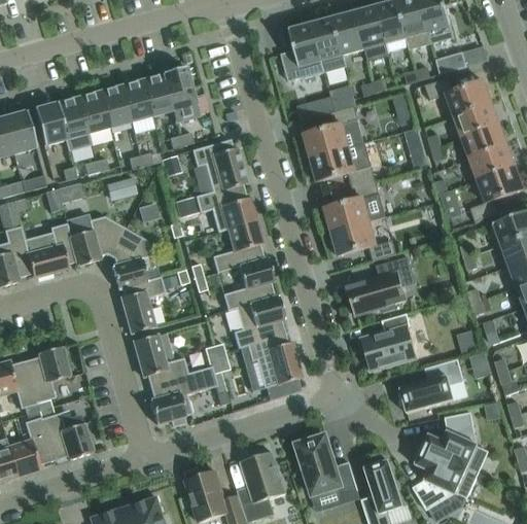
[(409,45),(396,0),(375,5),(385,42),(387,51),(388,50),(408,45),(409,45)]
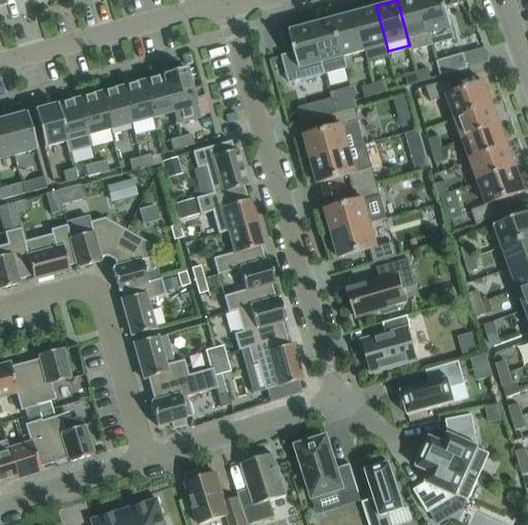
[(431,42),(420,0),(397,0),(409,45),(408,45),(409,48),(431,42)]
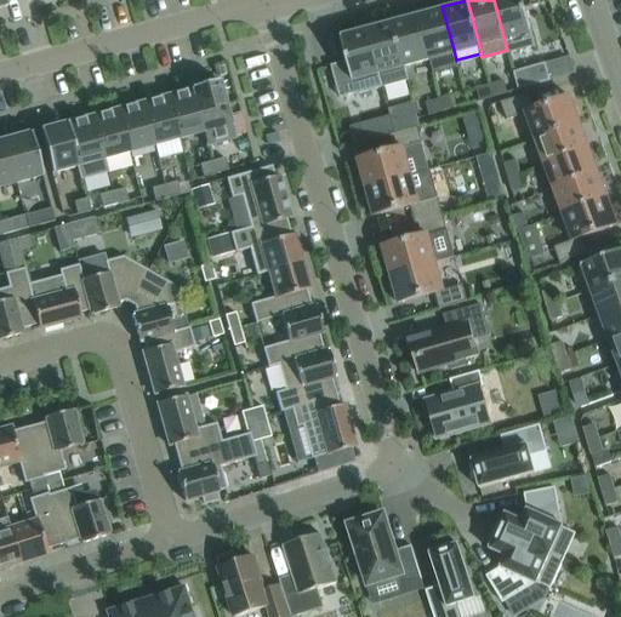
[(494,0),(507,50),(534,44),(522,0),(494,0)]
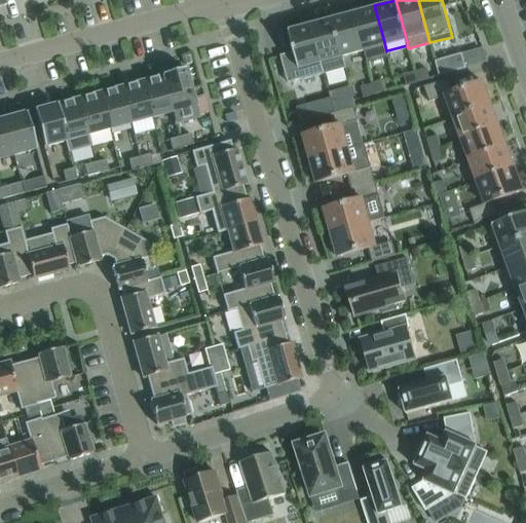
[(384,42),(374,5),(352,11),(363,48),(384,42)]
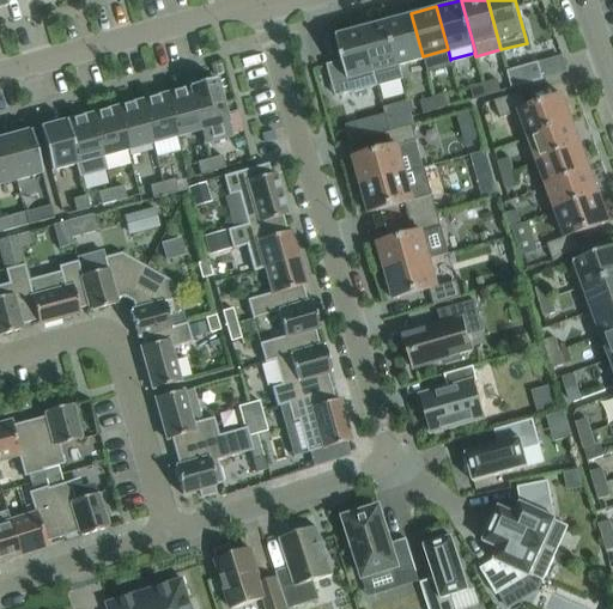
[(423,56),(411,13),(386,19),(398,62),(399,62),(423,56)]
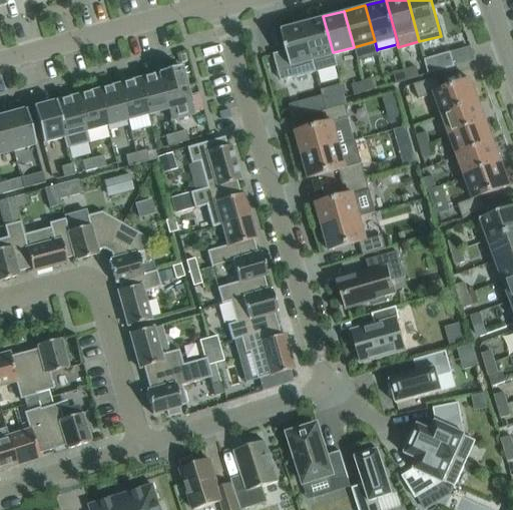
[(333,52),(323,16),(302,22),(315,69),(337,64),(334,52),(333,52)]
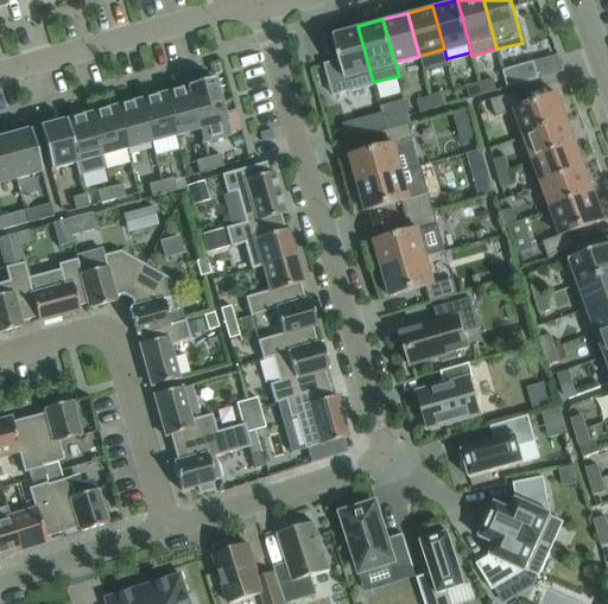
[(373,82),(358,26),(333,33),(339,57),(323,62),(331,93),(347,88),(347,89),(373,82)]
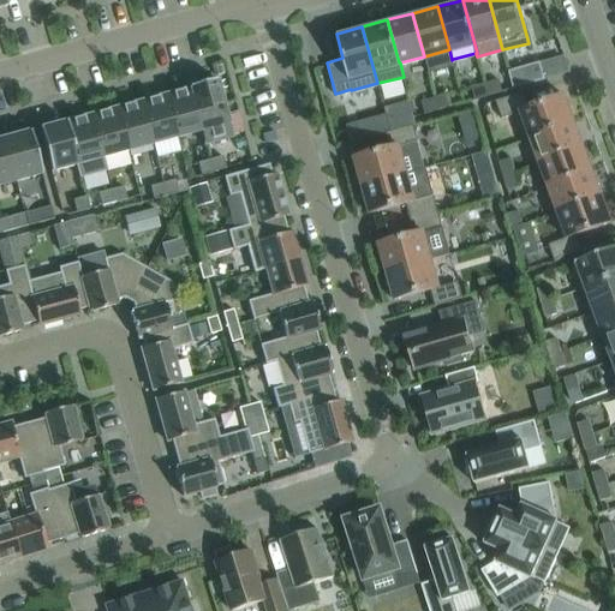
[(508,69),(513,85),(543,77),(538,60),(508,69)]
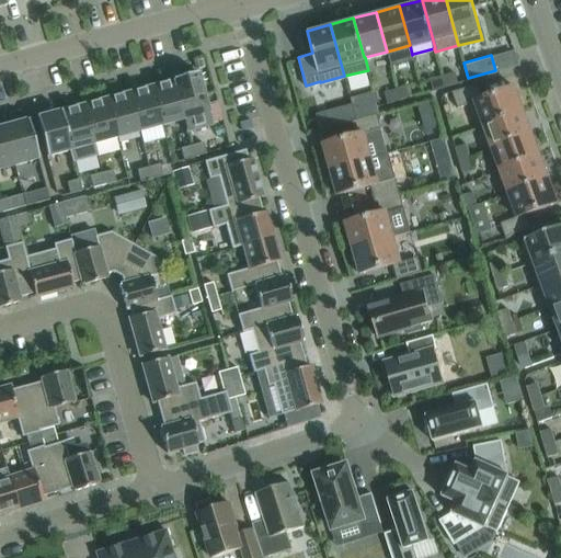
[(176,76),(173,76),(184,116),(183,116),(186,128),(210,122),(196,70),(182,73),(175,75),(176,76)]
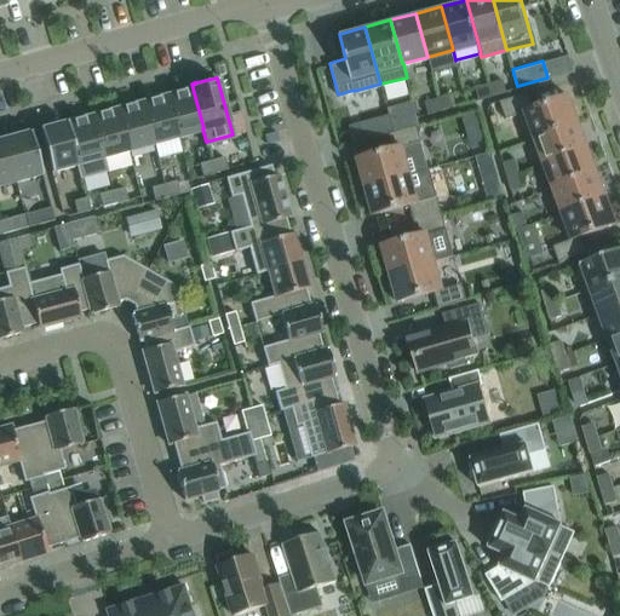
[(501,78),(488,82),(492,93),(505,90),(501,78)]
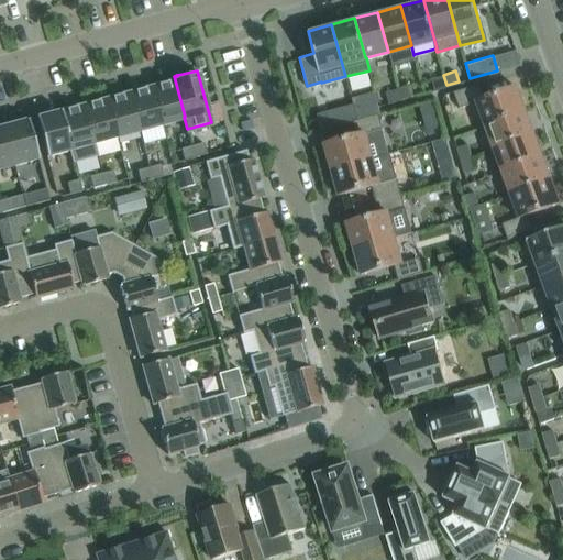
[(446,85),(443,75),(431,78),(433,88),(446,85)]
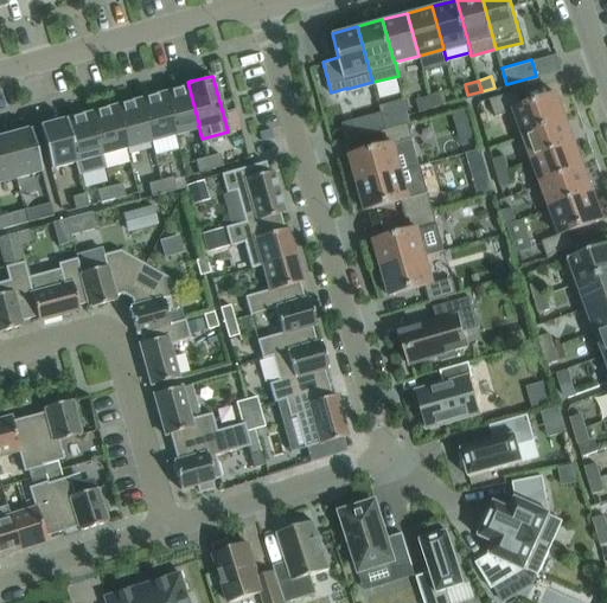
[(199,126),(187,82),(186,83),(186,84),(184,84),(177,87),(163,90),(174,133),(198,126),(199,126)]
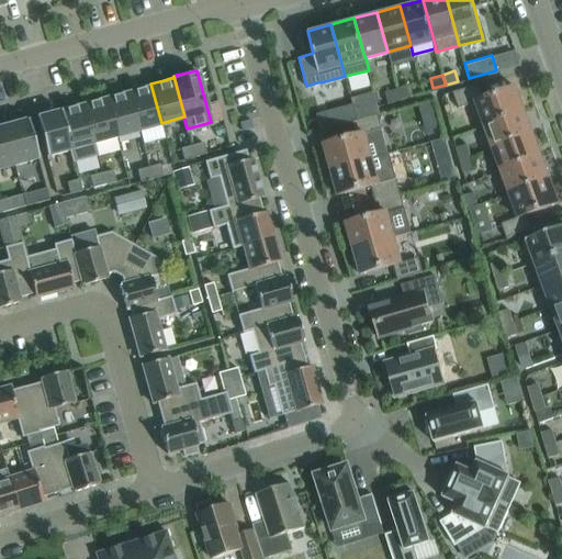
[(474,100),(483,123),(524,109),(524,108),(520,98),(519,98),(515,85),(482,97),(478,82),(452,90),(458,107),(474,100)]
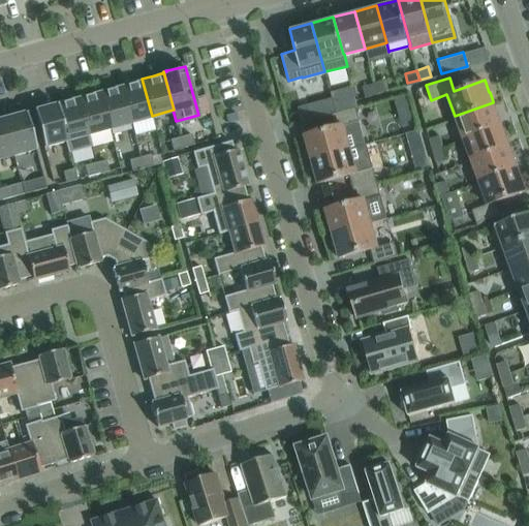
[(152,116),(142,79),(138,80),(133,81),(133,82),(120,85),(130,121),(152,116)]
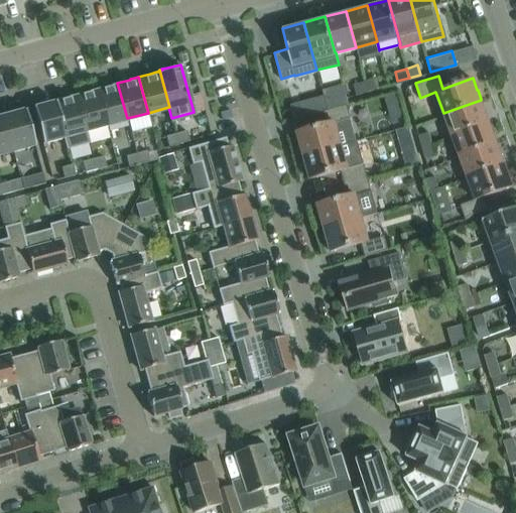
[(376,77),(364,80),(367,90),(378,87),(376,77)]
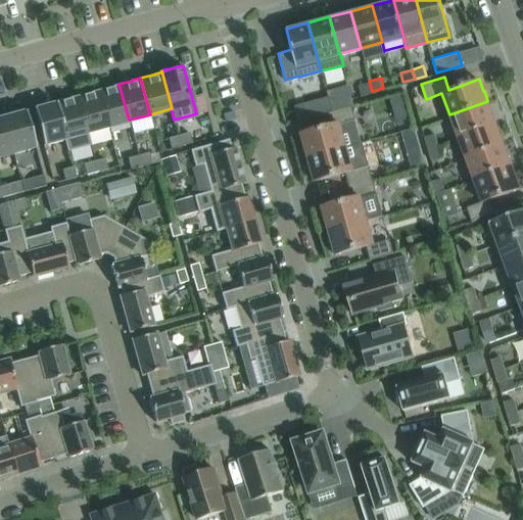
[(372,91),(369,81),(358,85),(361,94),(372,91)]
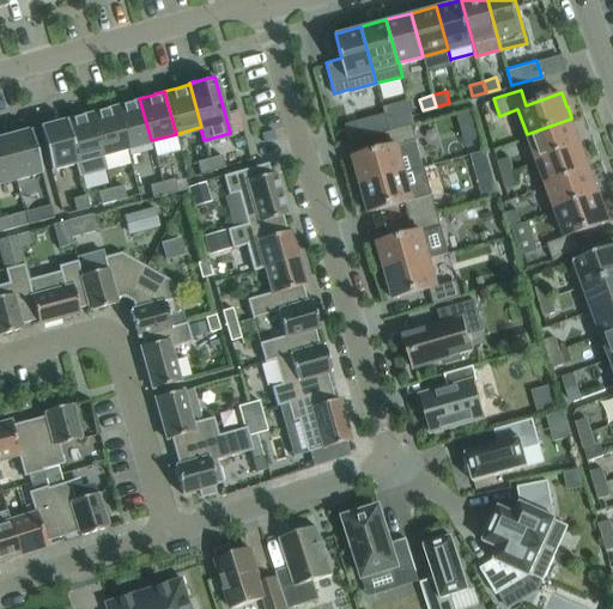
[(151,140),(139,98),(137,99),(135,98),(129,101),(114,105),(126,147),(151,140)]
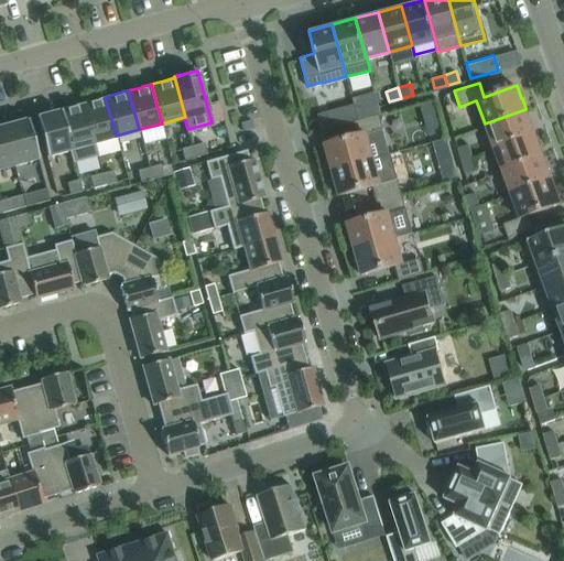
[(116,136),(105,97),(97,98),(90,100),(83,103),(93,142),(94,141),(116,136)]
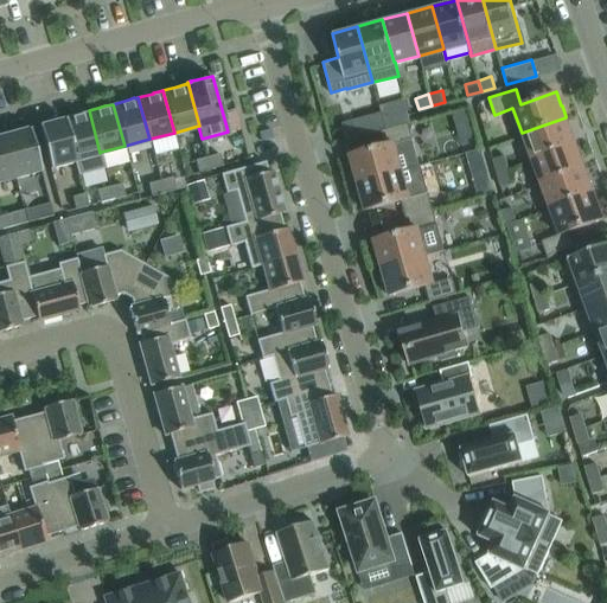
[(100,153),(89,110),(74,114),(66,116),(64,117),(75,159),(74,160),(77,172),(104,165),(101,152),(100,153)]
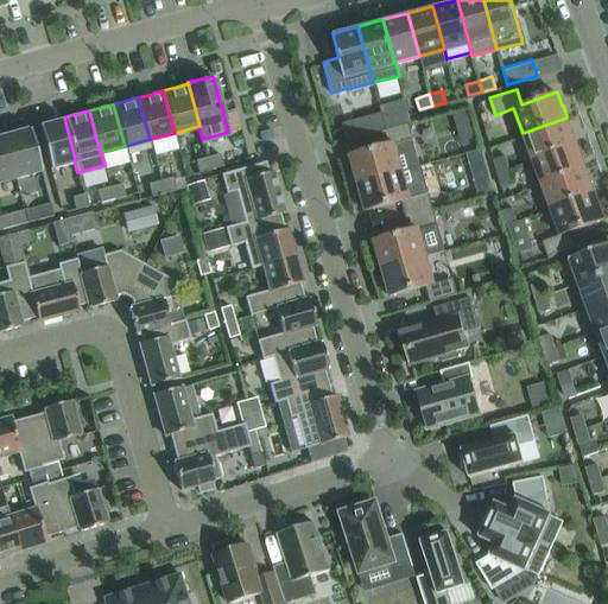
[(473,145),(488,140),(479,110),(463,115),(473,145)]
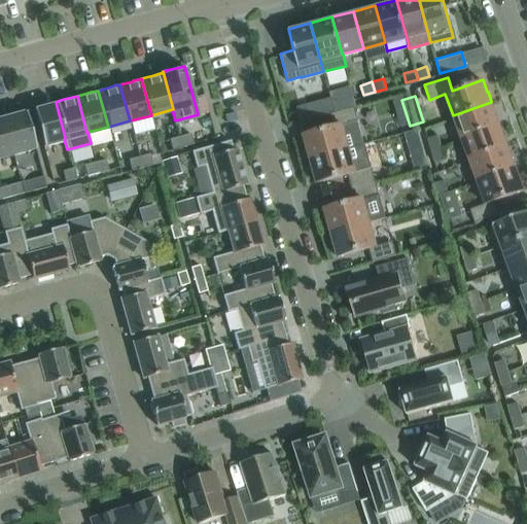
[(334,110),(346,107),(343,97),(331,100),(334,110)]
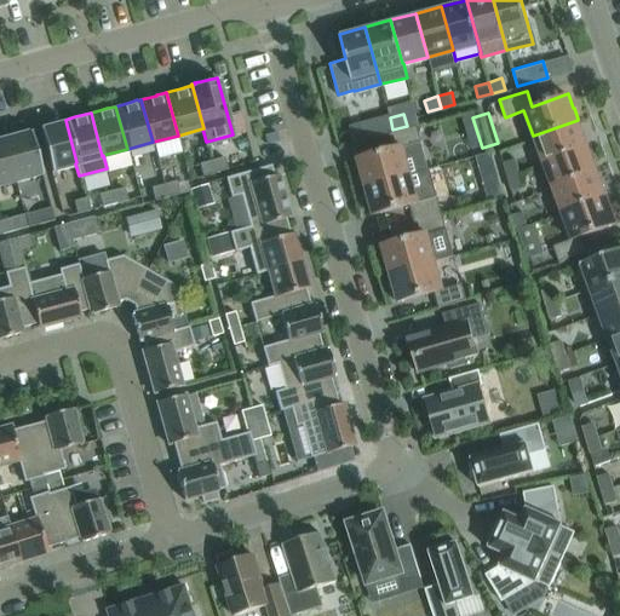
[(76,162),(65,120),(62,121),(62,120),(55,122),(39,127),(51,170),(75,163),(76,162)]
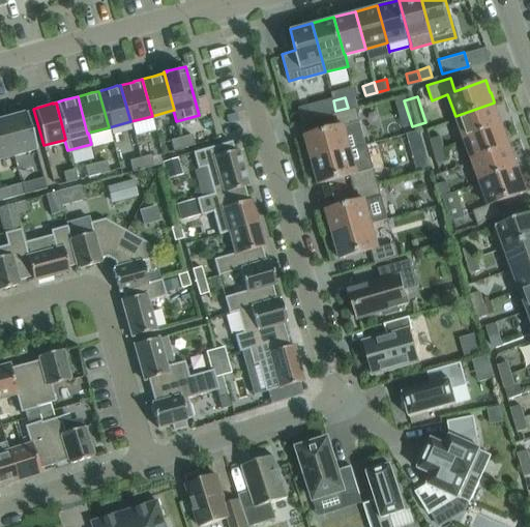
[(501,123),(494,103),(455,116),(464,138),(501,123)]
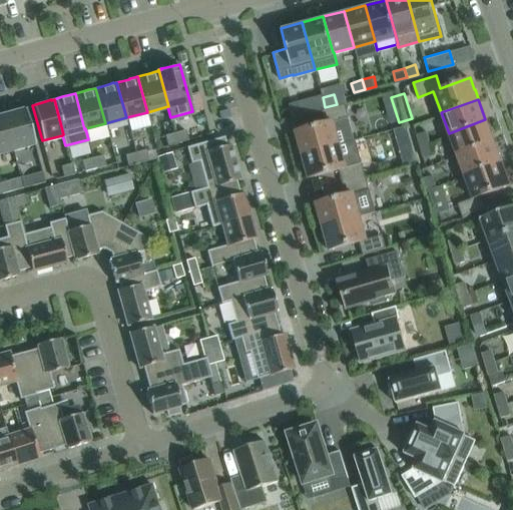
[(354,138),(348,116),(348,115),(345,102),(322,108),(325,121),(295,130),(298,141),(297,143),(299,150),(301,152),(302,153),(355,138),(355,137),(354,138)]
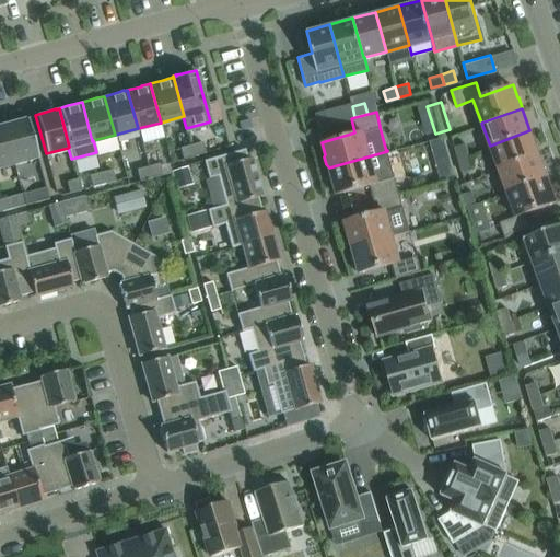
[(37,155),(27,118),(26,117),(13,120),(12,120),(7,122),(7,123),(3,123),(13,162),(37,155)]
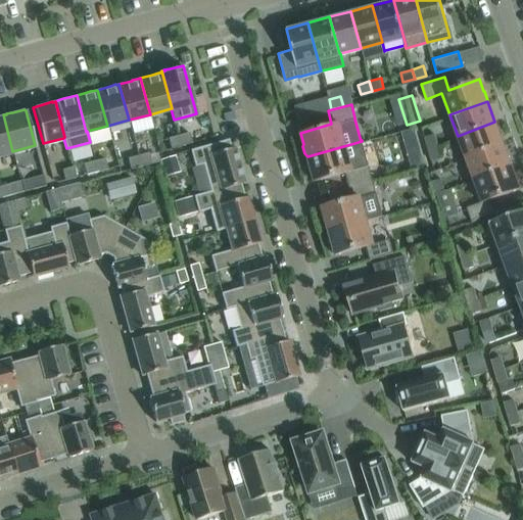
[(0,154),(12,151),(3,114),(0,115),(0,154)]
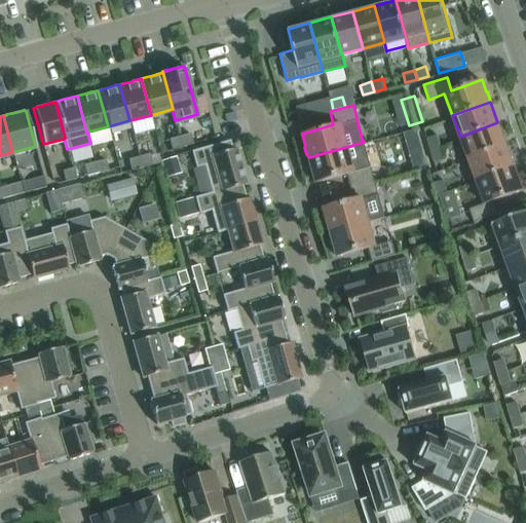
[(505,144),(497,122),(460,137),(467,158),(505,144)]
